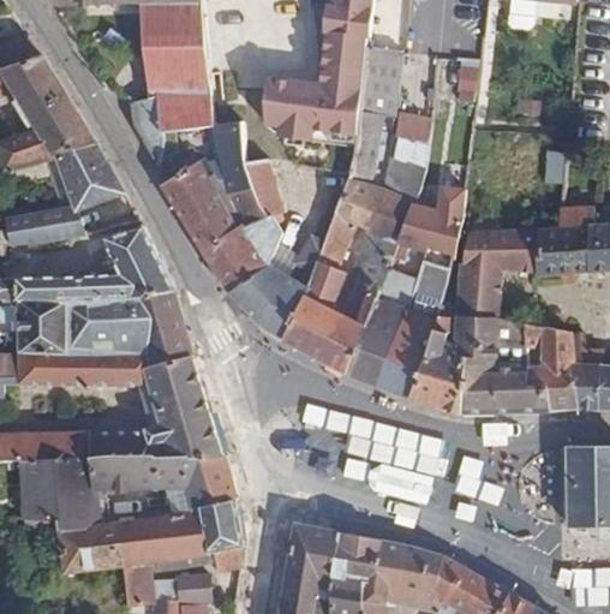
[(609,364),(600,364),(602,350),(585,349),(582,332),(570,333),(570,331),(498,317),(501,269),(534,270),(534,276),(609,270),(609,222),(594,224),(596,208),(562,207),(564,182),(509,182),(510,209),(527,209),(527,213),(562,213),(561,227),(468,231),(461,261),(459,263),(454,345),(447,344),(449,305),(441,303),(449,272),(422,260),(416,276),(390,268),(400,242),(425,251),(426,248),(452,257),(461,214),(467,153),(456,153),(446,213),(413,203),(382,192),(365,186),(348,180),(352,165),(370,168),(378,131),(377,131),(362,127),(364,105),(382,108),(398,111),(404,53),(405,47),(369,45),(372,0),(328,0),(322,58),(320,77),(264,71),(262,124),(225,123),(211,120),(209,95),(208,78),(201,0),(53,0),(53,6),(141,3),(171,1),(179,108),(161,109),(160,96),(149,100),(130,103),(132,123),(157,165),(163,131),(203,127),(211,127),(229,201),(205,160),(204,160),(162,184),(201,250),(228,291),(255,320),(286,339),(347,373),(412,397),(460,412),(477,412),(546,411),(578,409),(609,410),(609,364)]
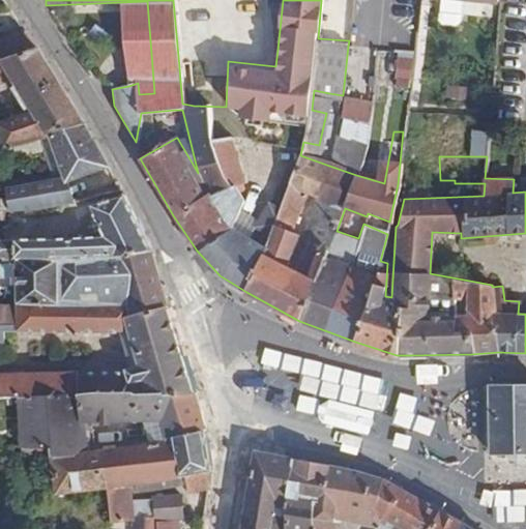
[(459,0),(438,0),(437,15),(458,16),(478,17),(479,1),(459,0)]
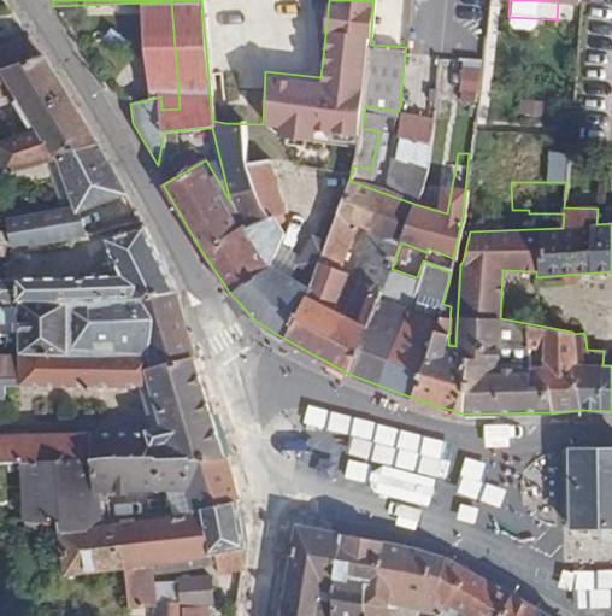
[(180,109),(171,1),(141,3),(149,100),(160,97),(162,110),(180,109)]
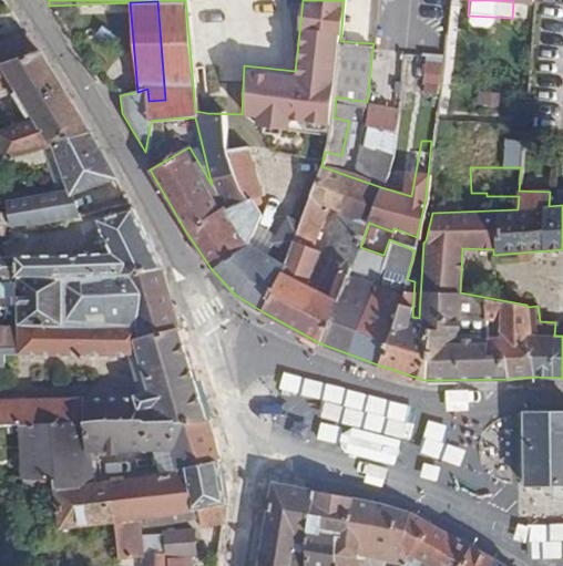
[(0,62),(36,49),(22,30),(0,38),(0,62)]
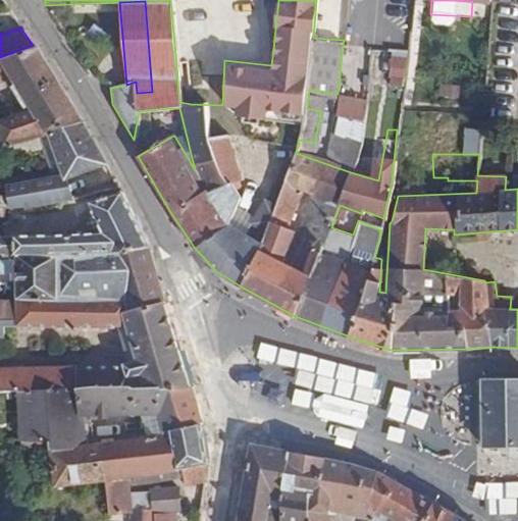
[(33,45),(0,57),(0,82),(10,77),(30,108),(0,118),(0,140),(1,144),(36,135),(37,134),(46,132),(80,121),(33,45)]
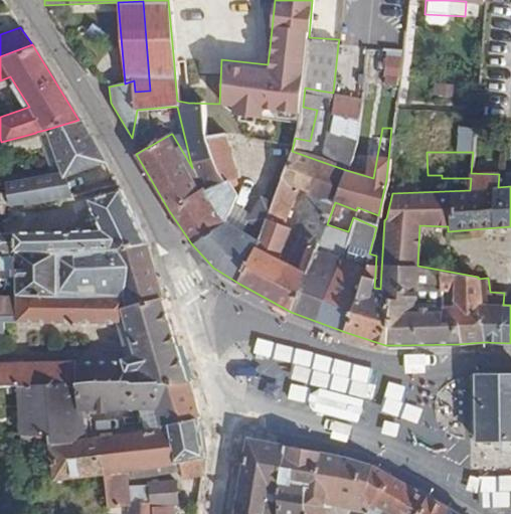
[(385,51),(383,82),(397,83),(399,52),(385,51)]
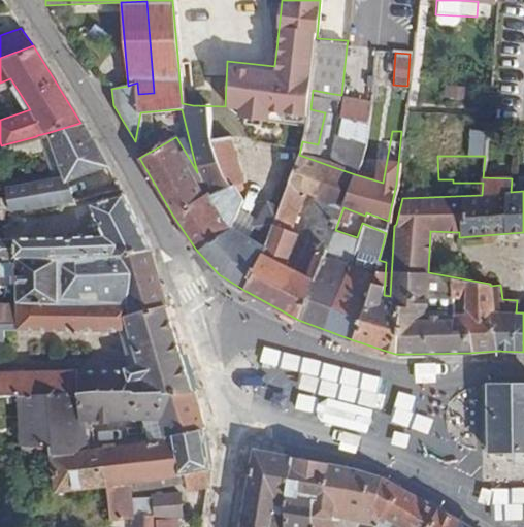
[(328,93),(313,90),(310,109),(324,112),(328,93)]
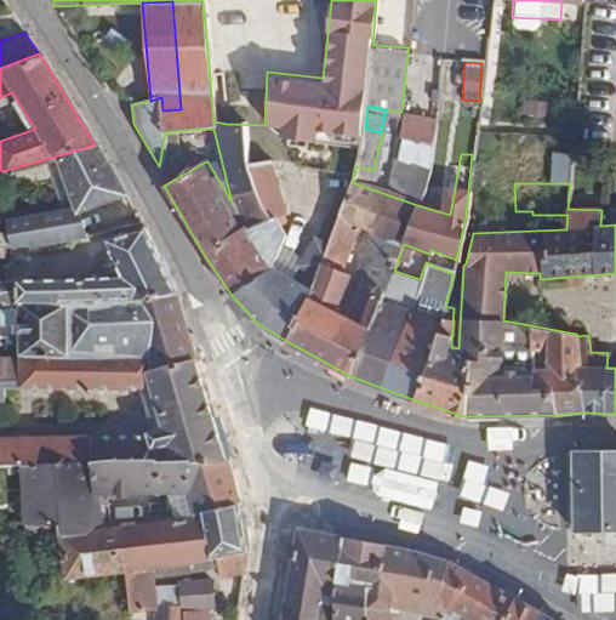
[(429,168),(433,129),(434,115),(403,109),(401,112),(400,125),(395,160),(386,194),(417,205),(429,168)]
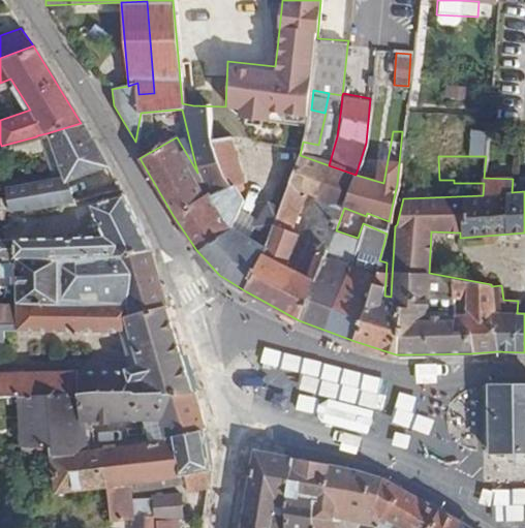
[(182,110),(175,110),(181,137),(177,137),(197,173),(182,110)]
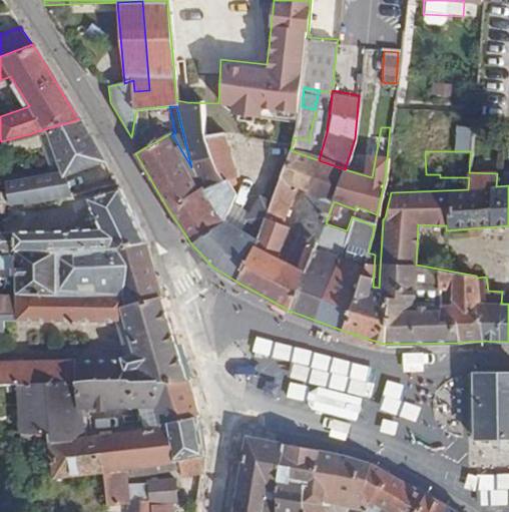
[(102,158),(78,119),(45,129),(56,162),(60,171),(61,175),(102,158)]
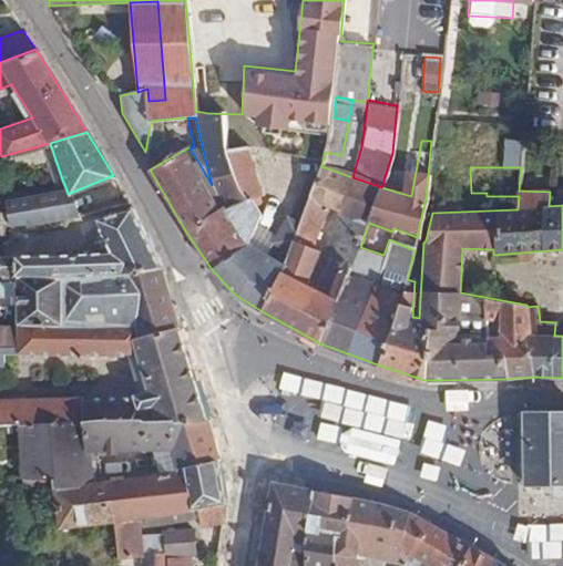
[(50,143),(40,145),(52,184),(62,179),(50,143)]
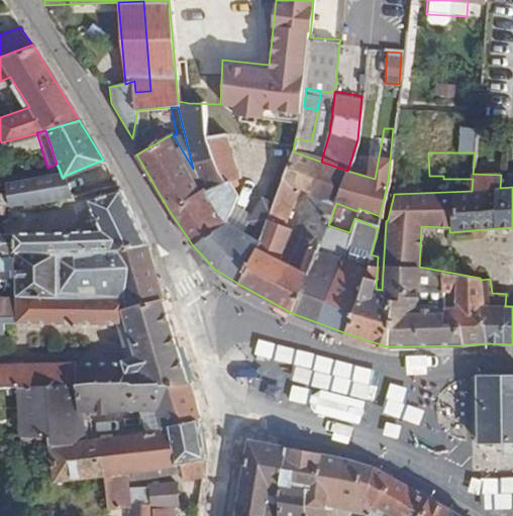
[(38,145),(35,133),(1,142),(0,142),(0,150),(10,148),(11,152),(38,145)]
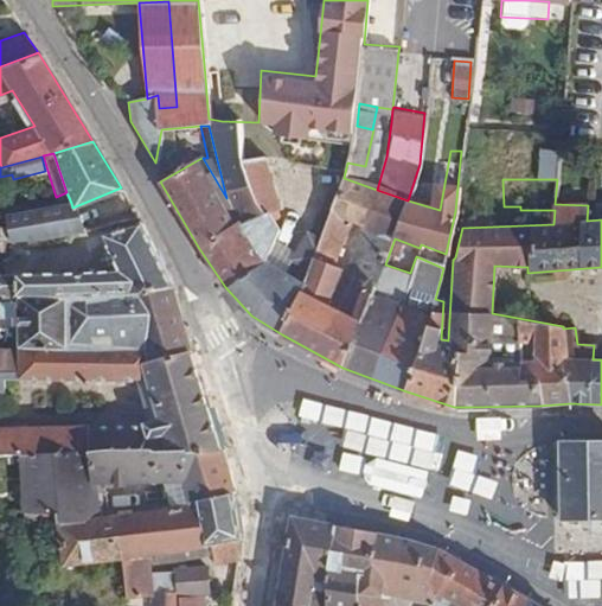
[(360,184),(365,166),(347,163),(344,178),(360,184)]
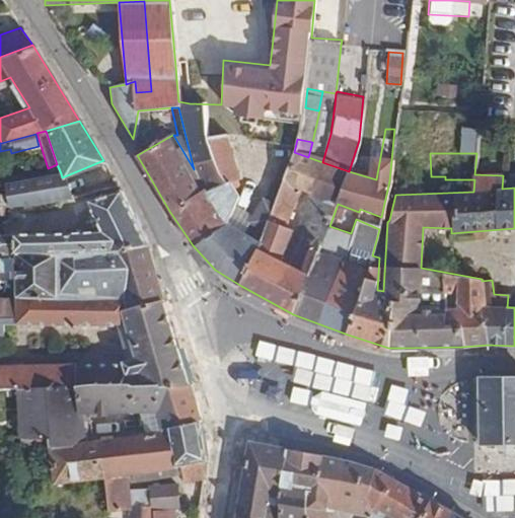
[(62,177),(61,173),(30,179),(33,204),(44,204),(69,199),(62,177)]
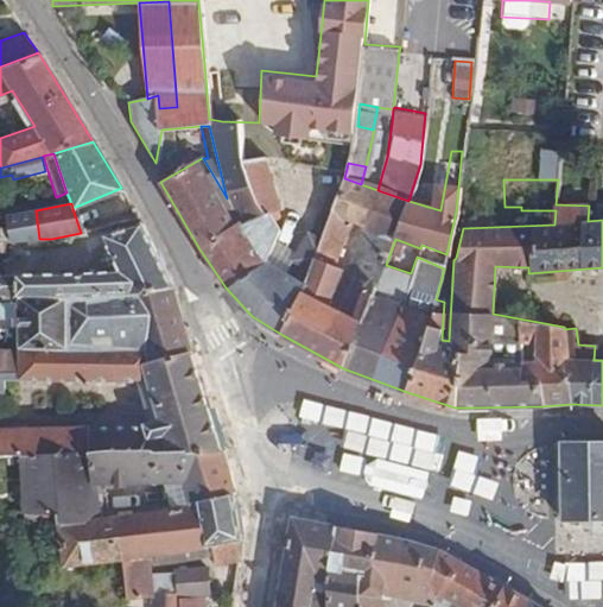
[(0,242),(39,239),(36,210),(4,216),(5,231),(0,231),(0,242)]
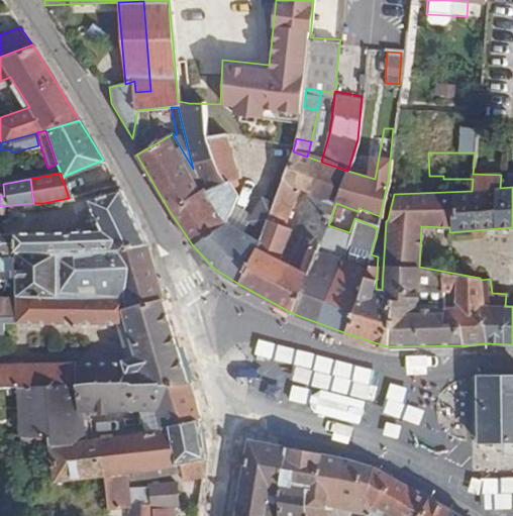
[(171,515),(171,507),(147,509),(147,506),(174,506),(173,484),(145,485),(145,506),(130,506),(127,481),(126,472),(155,468),(176,465),(178,480),(199,476),(201,457),(197,422),(184,383),(167,322),(160,301),(144,241),(118,189),(84,199),(98,230),(0,234),(0,254),(12,254),(13,296),(0,296),(0,334),(0,323),(121,325),(127,344),(132,358),(124,358),(119,363),(19,366),(18,360),(6,360),(0,362),(0,389),(17,388),(15,436),(45,438),(46,446),(50,483),(99,476),(103,511),(128,512),(127,515),(171,515)]
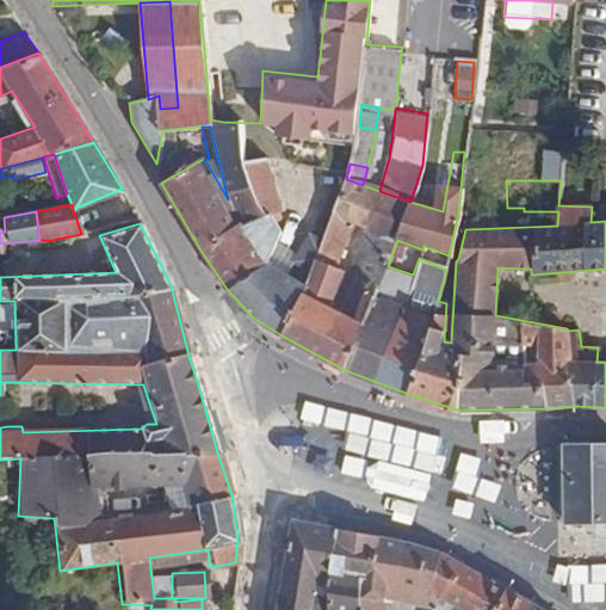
[(583,531),(593,531),(603,533),(603,524),(605,523),(605,444),(563,444),(563,524),(583,524),(583,531)]
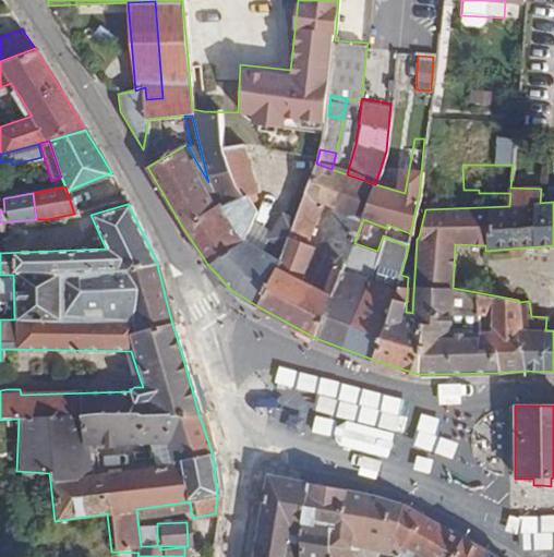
[(50,482),(49,473),(16,471),(16,481),(50,482)]
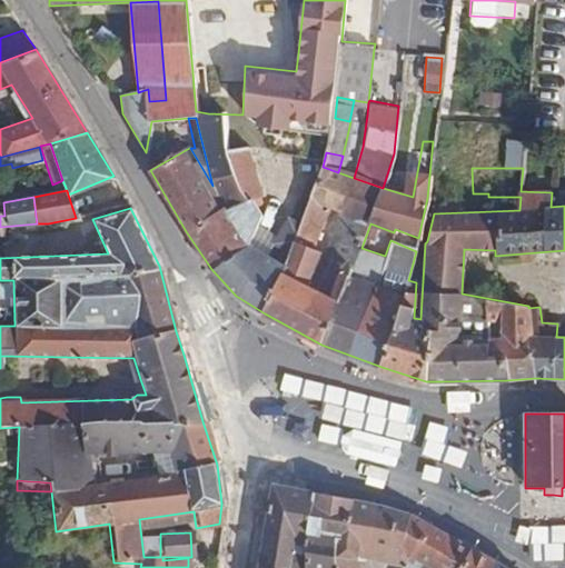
[(357,567),(358,562),(385,567),(507,567),(497,560),(413,514),(380,505),(274,484),(259,567),(357,567)]
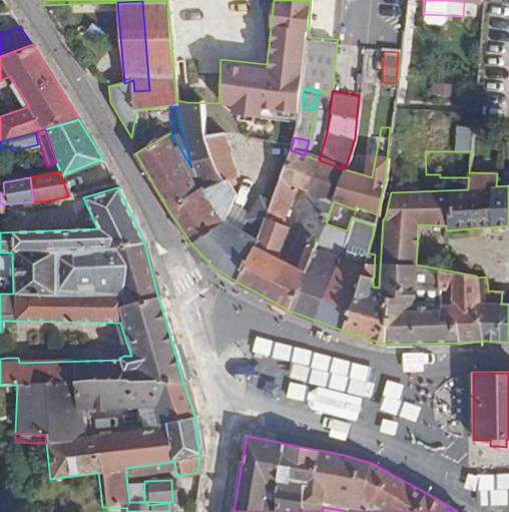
[(153,474),(153,473),(175,469),(174,461),(153,464),(125,468),(126,477),(153,474)]
